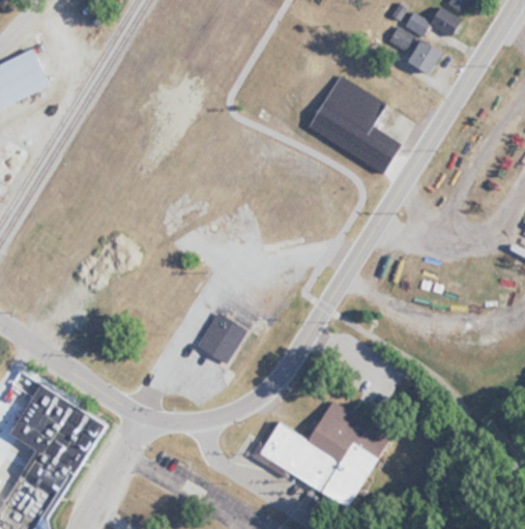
[(471,0),(446,0),(444,4),(463,15),(471,0)]
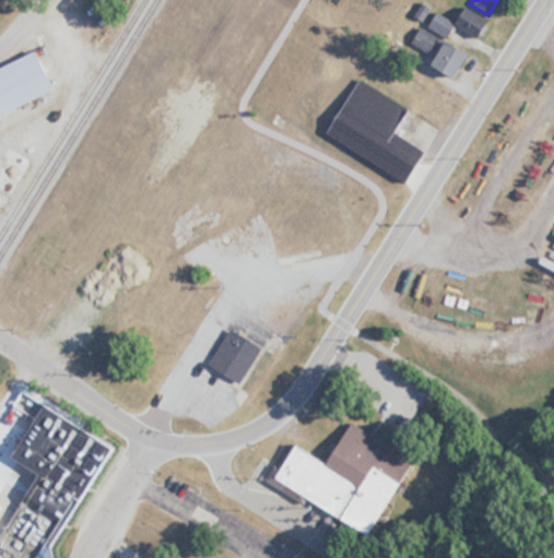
[(467,56),(420,30),(411,46),(432,57),(427,63),(455,79),(467,56)]
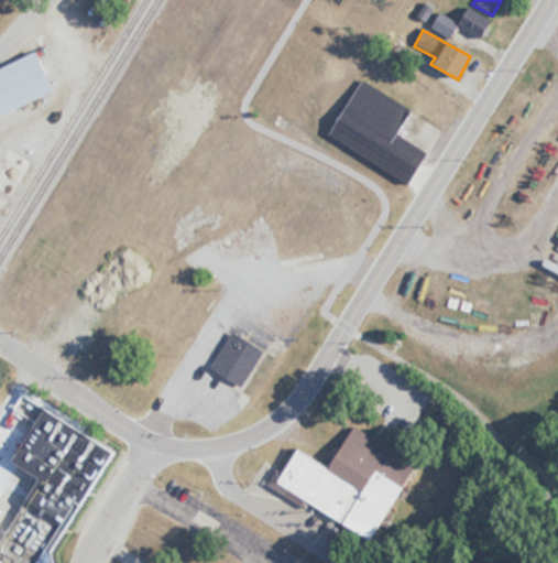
[(0,115),(52,94),(34,53),(0,67),(0,115)]
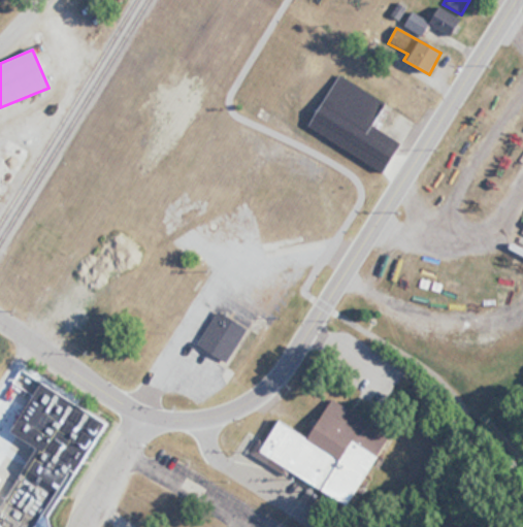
[(384,173),(400,143),(369,126),(383,102),(335,76),(305,130),(384,173)]
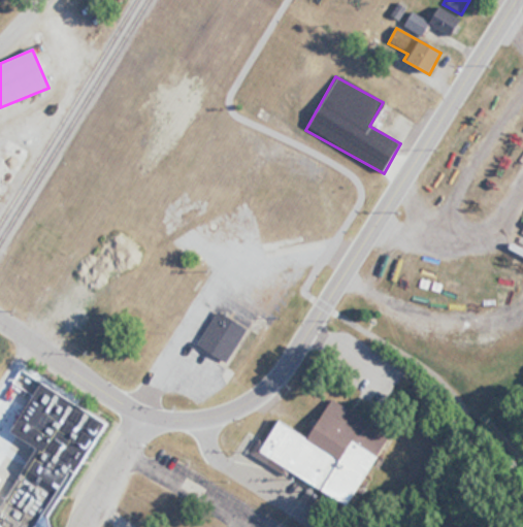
[(225,363),(244,328),(214,310),(194,346),(225,363)]
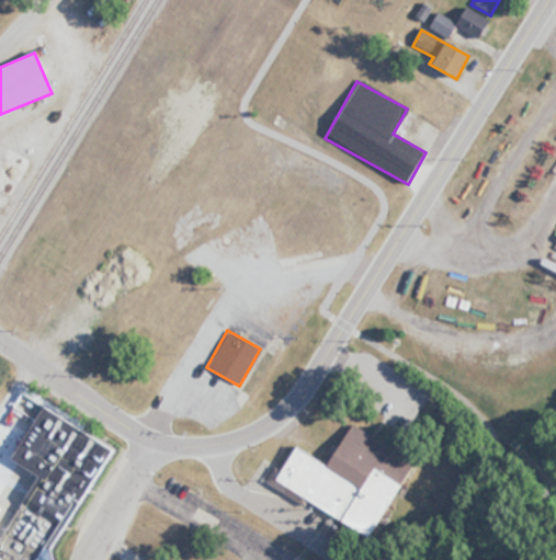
[(273,484),(375,537),(415,461),(348,426),(328,466),(292,447),(273,484)]
